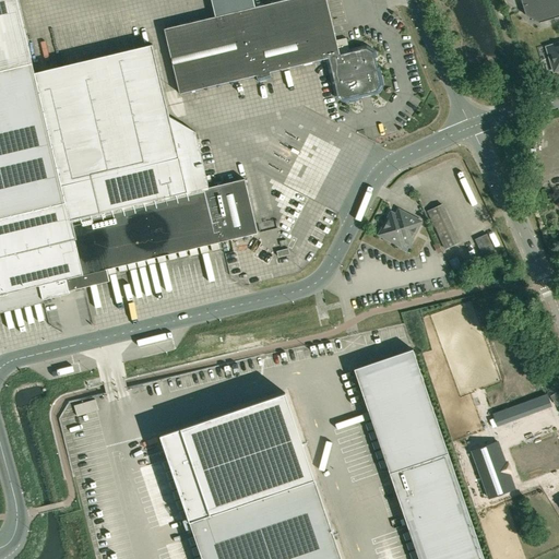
[(0,0),(0,310),(42,300),(42,298),(43,297),(69,290),(109,281),(106,269),(144,260),(157,257),(258,233),(245,179),(209,188),(195,131),(169,116),(152,43),(34,71),(16,0),(0,0)]
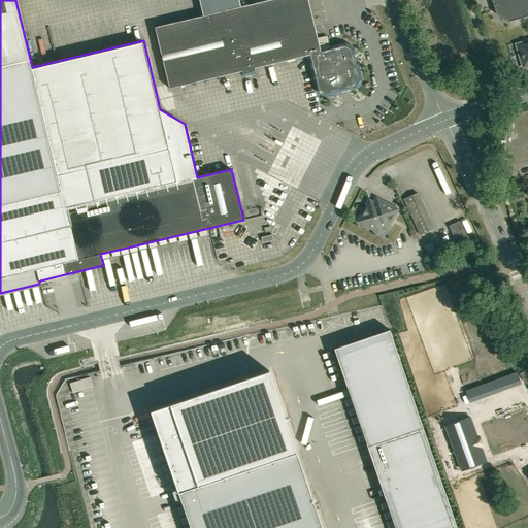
[(363,80),(361,70),(359,63),(356,64),(354,55),(357,55),(355,47),(347,42),(330,46),(331,48),(321,51),(308,0),(269,0),(239,7),(237,0),(199,0),(203,17),(156,28),(170,89),(242,71),(242,74),(256,71),(255,68),(307,56),(316,92),(325,97),(330,96),(331,97),(342,95),(341,93),(358,89),(363,80)]
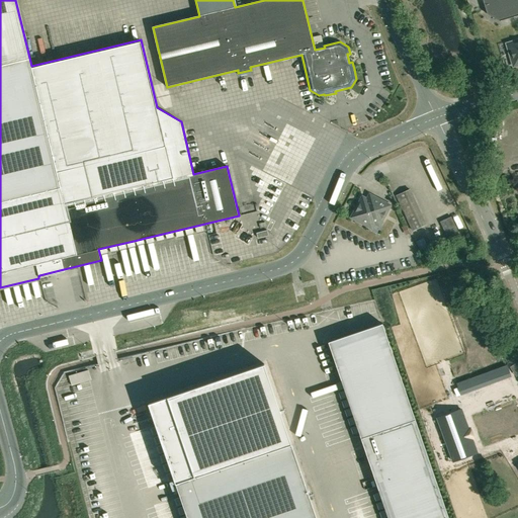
[(517,0),(482,0),(486,14),(499,21),(517,15),(517,0)]
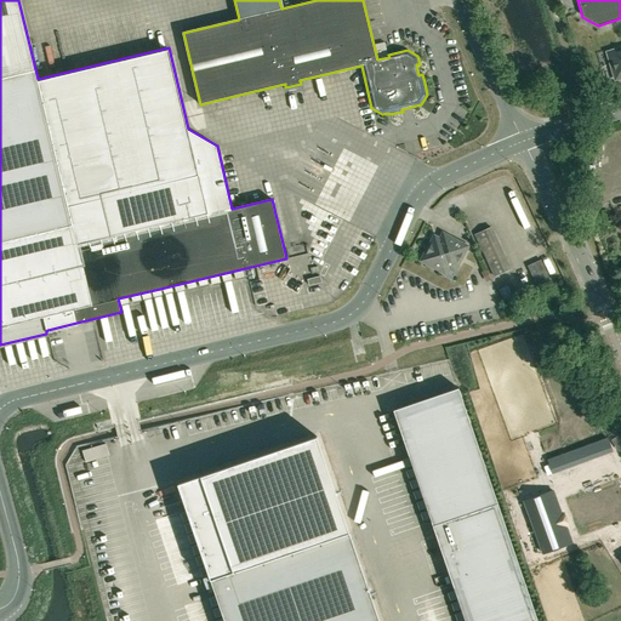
[(620,78),(620,77),(620,47),(611,51),(609,57),(614,75),(620,78)]
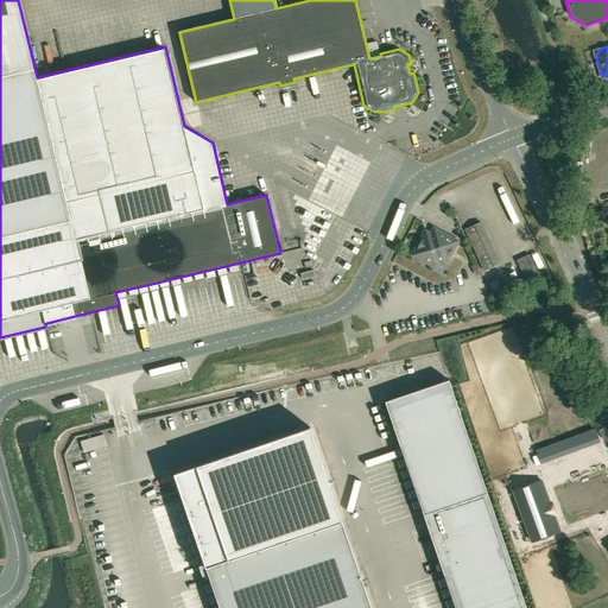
[(502,194),(457,214),(493,291),(542,279),(502,194)]
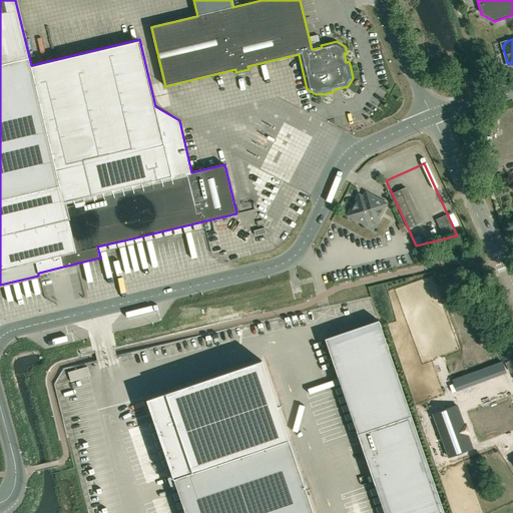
[(348,215),(369,225),(371,221),(376,224),(387,203),(371,194),(369,199),(366,198),(363,199),(362,201),(357,199),(348,215)]
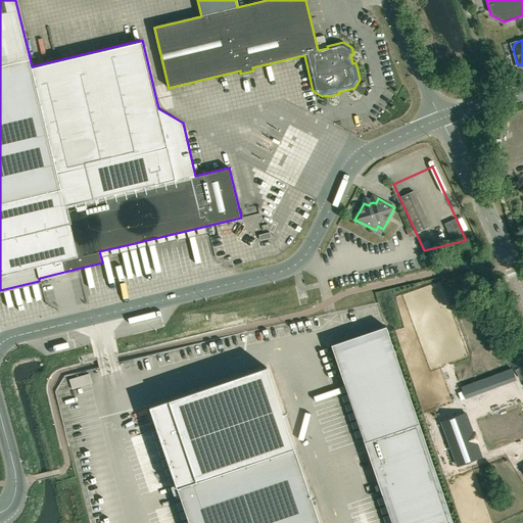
[(391,522),(453,522),(386,327),(331,345),(391,522)]
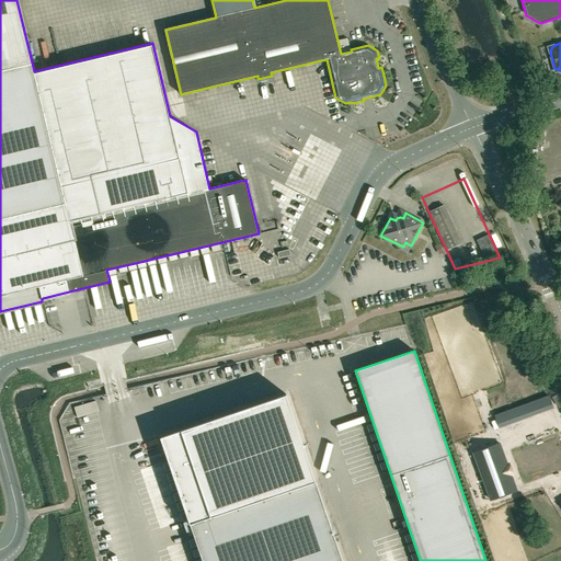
[(286,395),(161,437),(191,524),(316,481),(286,395)]
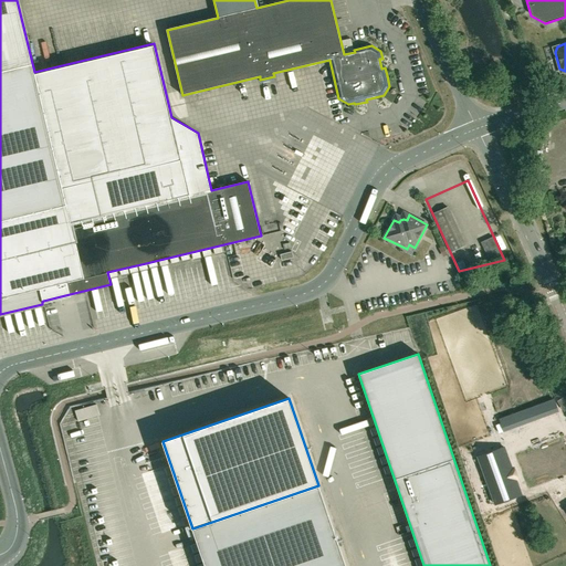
[(557,412),(552,400),(498,421),(502,433),(557,412)]
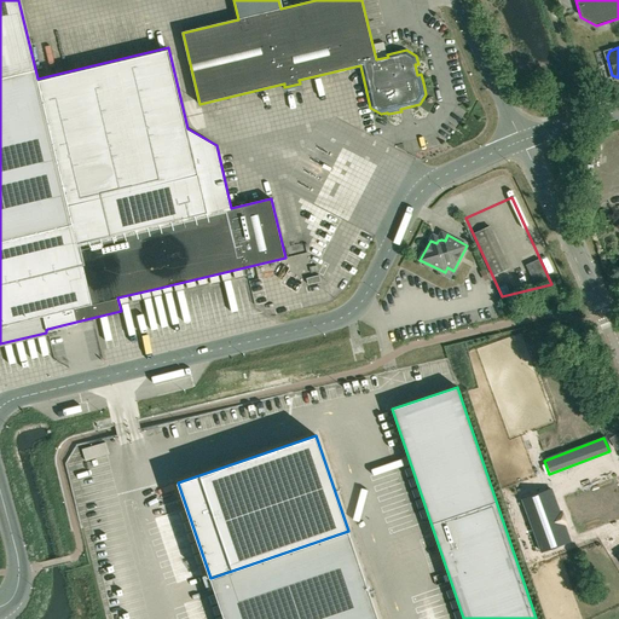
[(573,526),(618,515),(618,487),(614,469),(563,480),(573,526)]
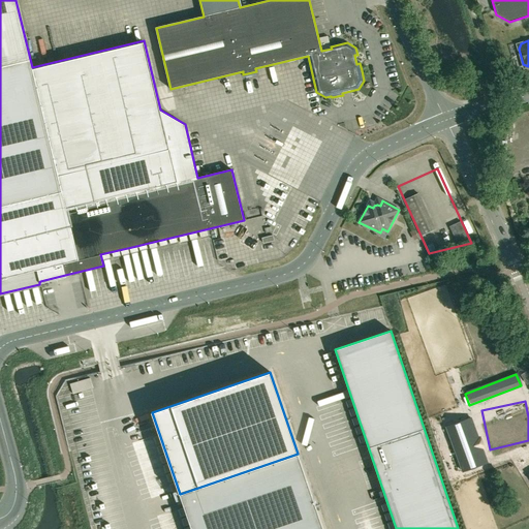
[(444,428),(462,474),(488,464),(483,452),(485,450),(479,437),(477,438),(470,418),(444,428)]
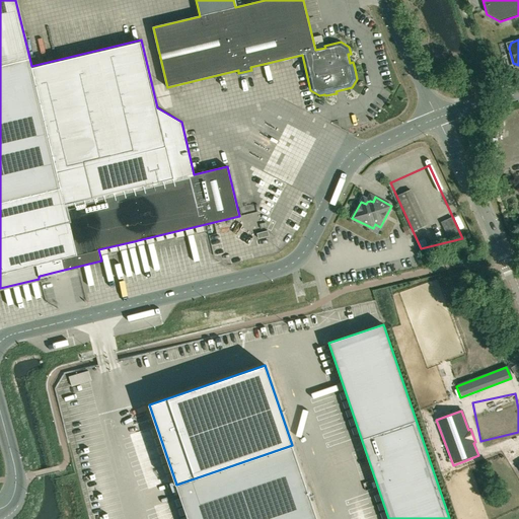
[(317,518),(292,445),(176,485),(188,518),(317,518)]
